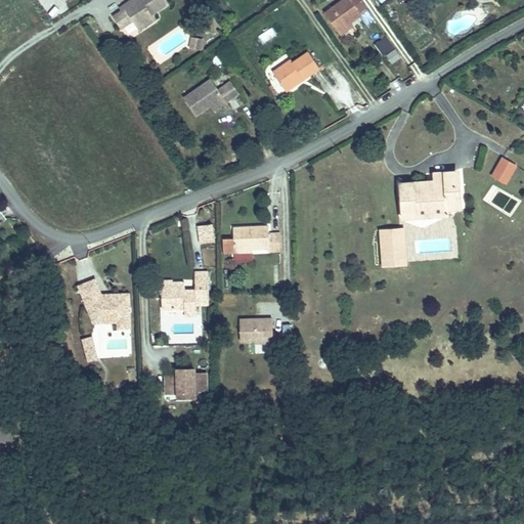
[(124,10),(114,17),(121,29),(129,24),(132,28),(149,16),(167,5),(163,0),(131,0),(121,6),(124,10)]
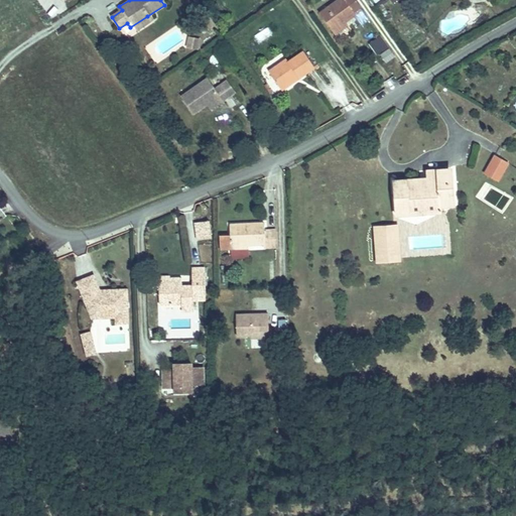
[(355,0),(338,0),(320,13),(334,30),(347,21),(355,15),(361,24),(369,18),(355,0)]
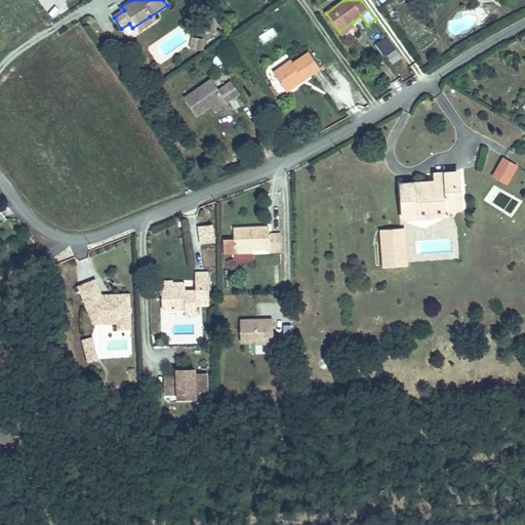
[(137,36),(155,25),(150,16),(132,28),(137,36)]
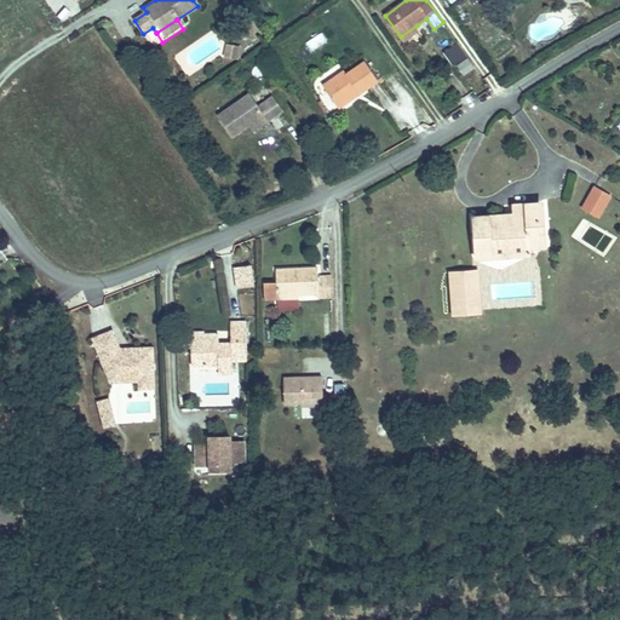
[(405,42),(420,30),(417,26),(401,36),(405,42)]
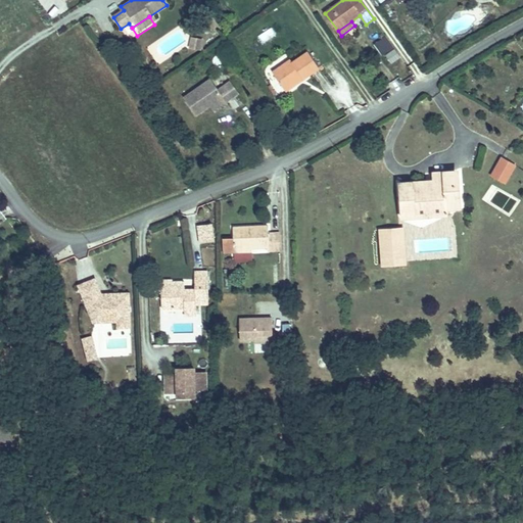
[(257,34),(262,43),(278,36),(273,27),(257,34)]
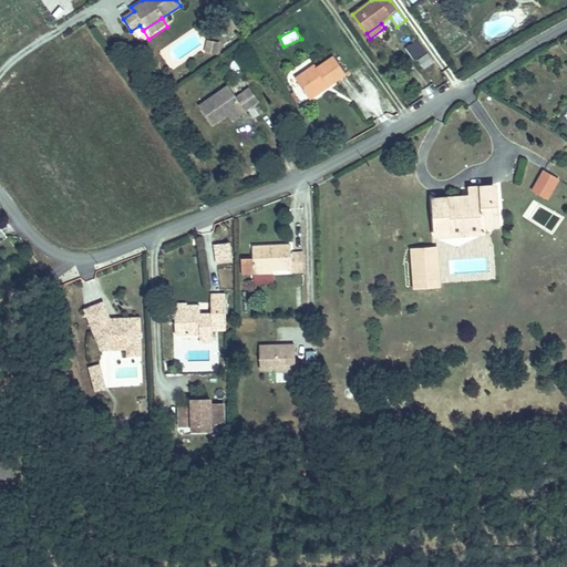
[(426,88),(443,79),(421,38),(404,48),(426,88)]
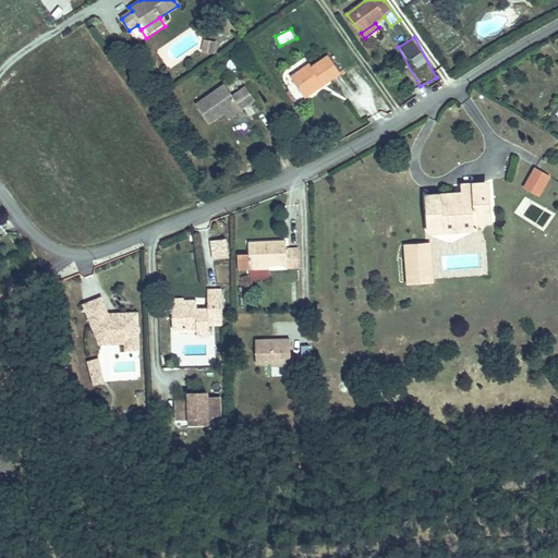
[(208,52),(215,53),(217,40),(209,39),(208,52)]
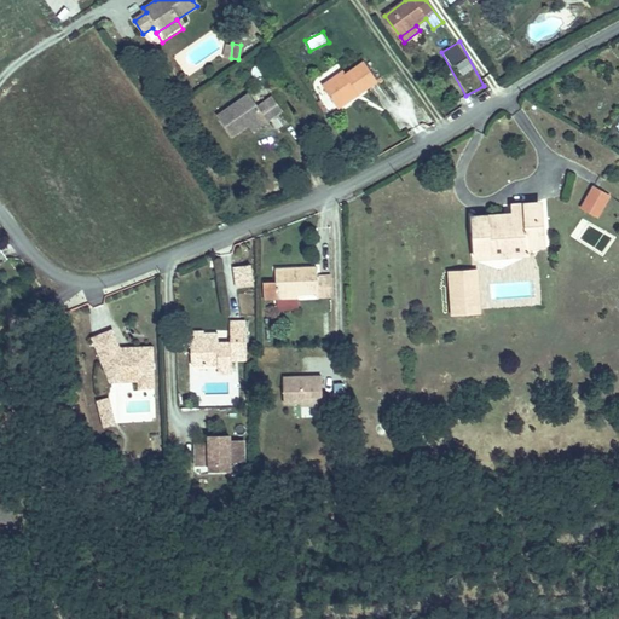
[(343,71),(323,86),(336,105),(357,91),(358,94),(377,81),(364,62),(346,75),(343,71)]
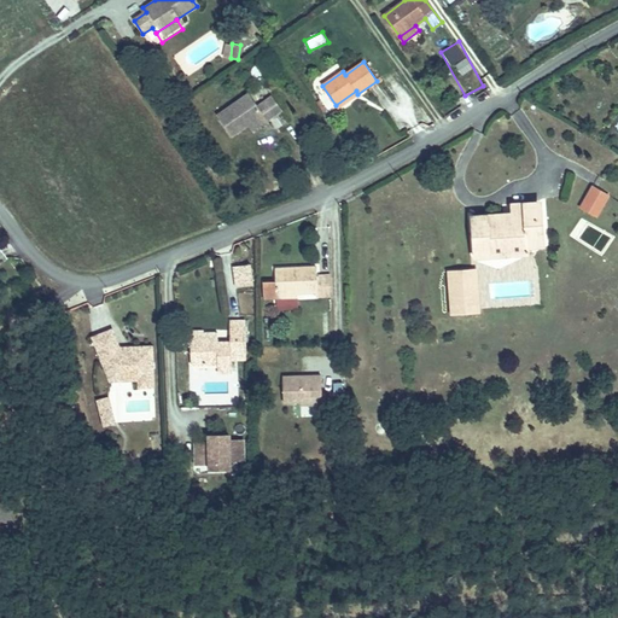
[(338,108),(357,94),(356,91),(336,105),(338,108)]
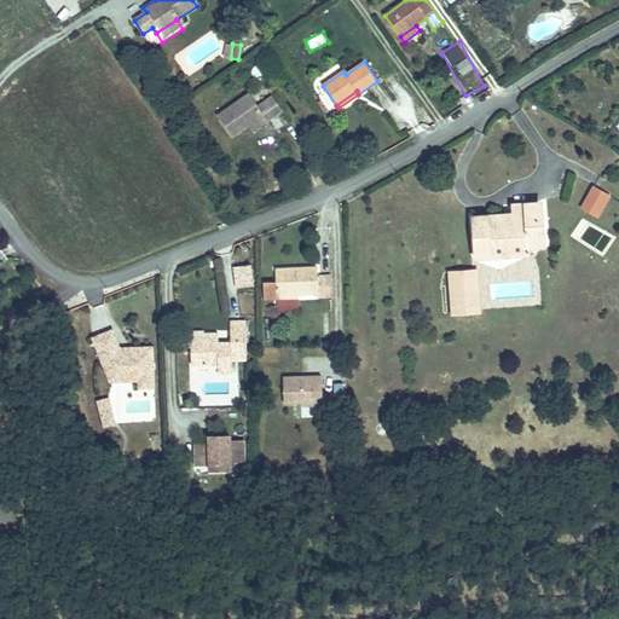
[(249,94),(218,115),(232,137),(249,126),(264,115),(267,121),(283,110),(272,94),(256,105),(249,94)]
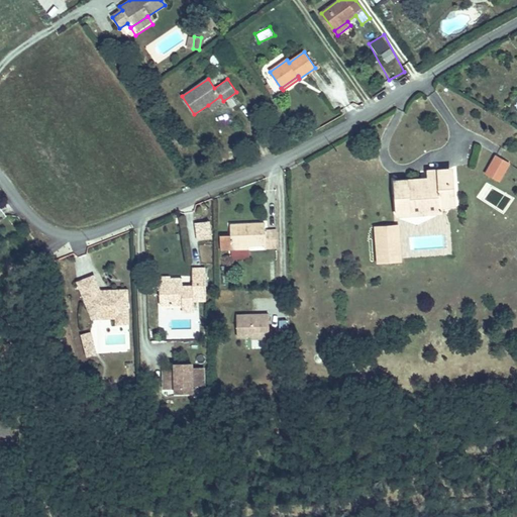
[(211,109),(223,101),(220,96),(208,105),(211,109)]
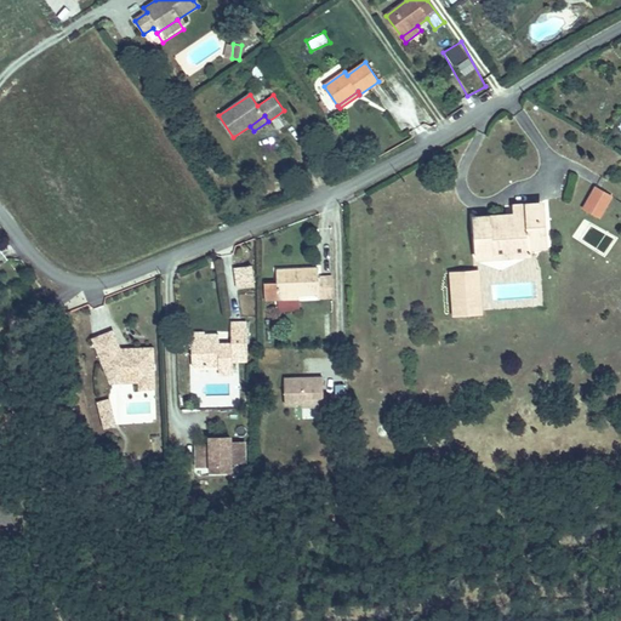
[(598,218),(611,195),(596,187),(584,209),(598,218)]
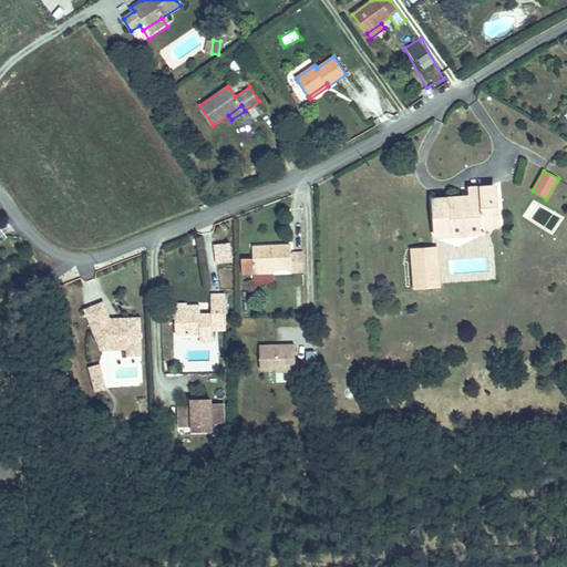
[(447,197),(433,198),(436,238),(450,237),(450,229),(500,225),(497,202),(495,202),(493,186),(470,187),(471,199),(447,202),(447,197)]
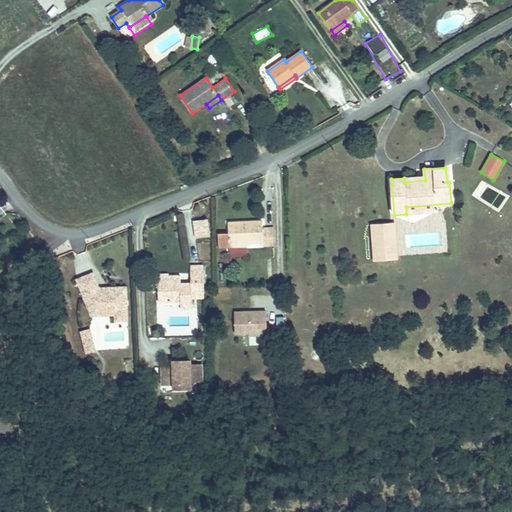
[(210,236),(208,219),(195,221),(197,238),(210,236)]
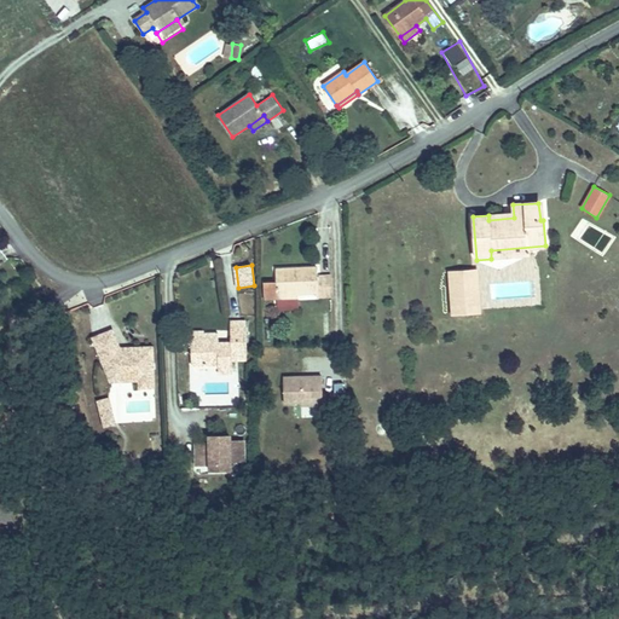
[(277,282),(264,283),(265,299),(278,299),(277,295),(298,294),(318,293),(318,296),(331,296),(330,277),(318,277),(318,267),(276,270),(277,282)]
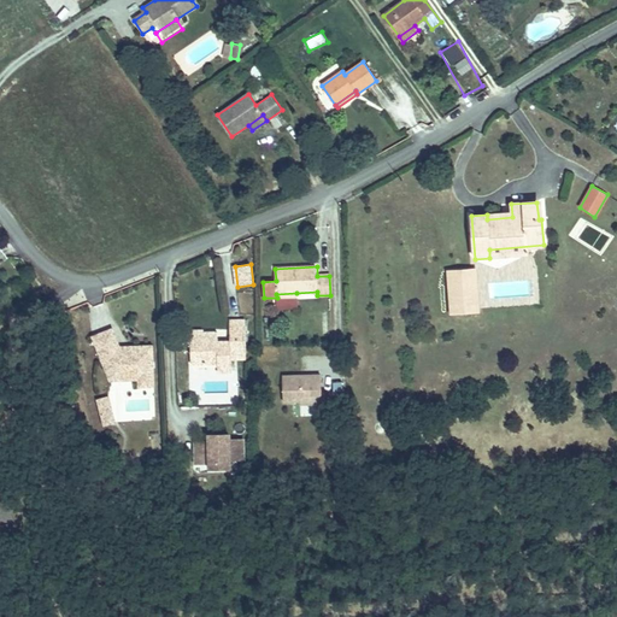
[(479,311),(475,270),(448,271),(452,313),(479,311)]
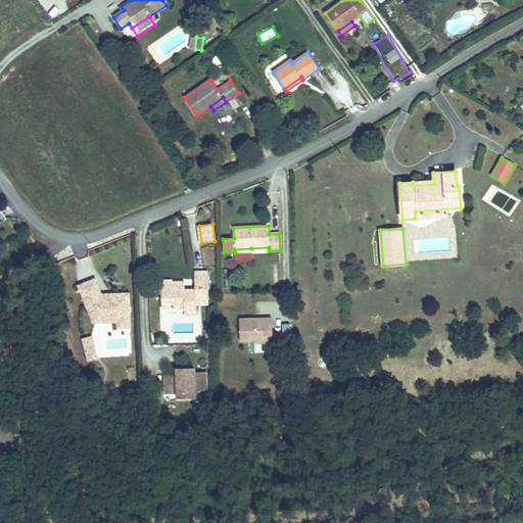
[(208,301),(207,272),(195,272),(195,289),(185,289),(182,289),(181,282),(181,281),(159,281),(159,293),(161,293),(162,308),(185,308),(185,317),(196,316),(196,302),(208,301)]
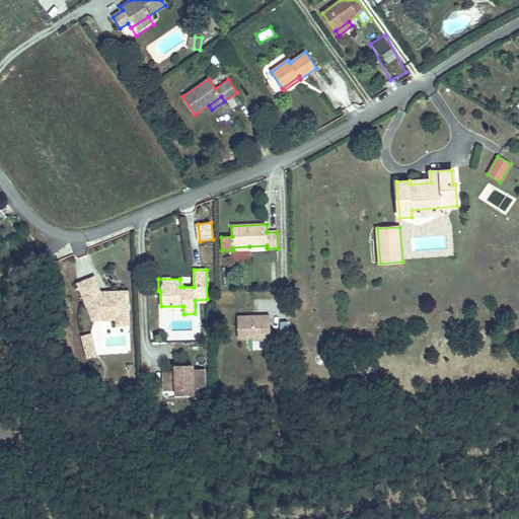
[(129,324),(128,291),(109,292),(109,295),(102,296),(100,292),(94,277),(78,284),(89,311),(96,308),(101,319),(117,319),(117,325),(129,324)]
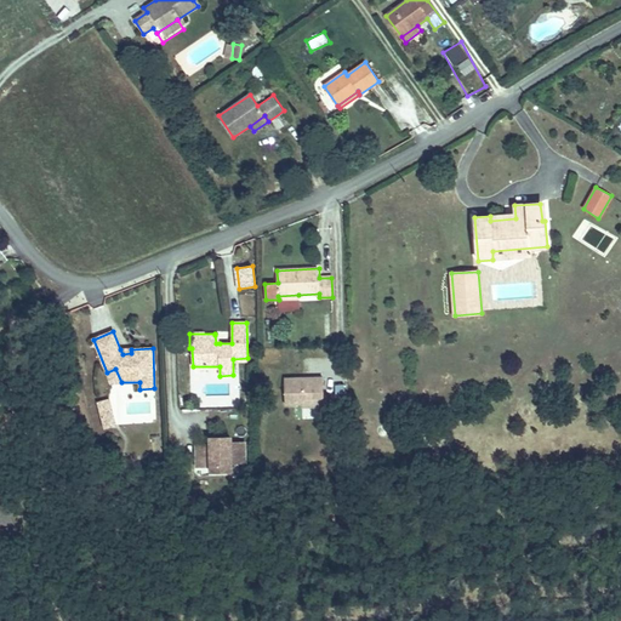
[(121,382),(115,369),(107,372),(110,383),(121,382)]
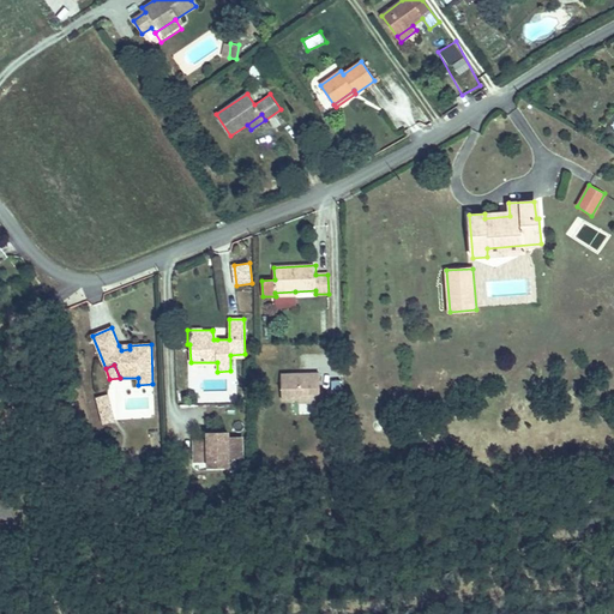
[(320,402),(319,374),(282,374),(282,399),(299,399),(299,402),(320,402)]
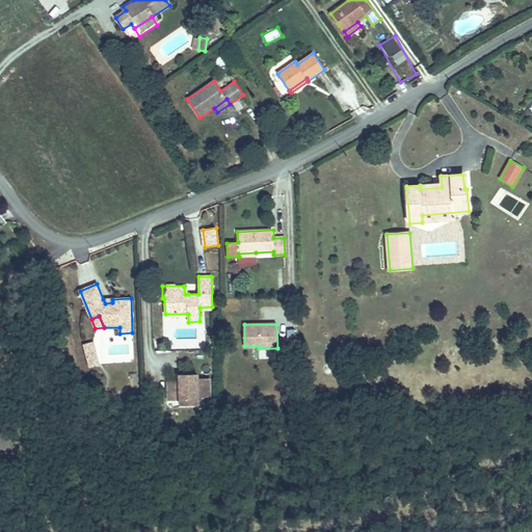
[(84,345),(90,367),(99,365),(94,343),(84,345)]
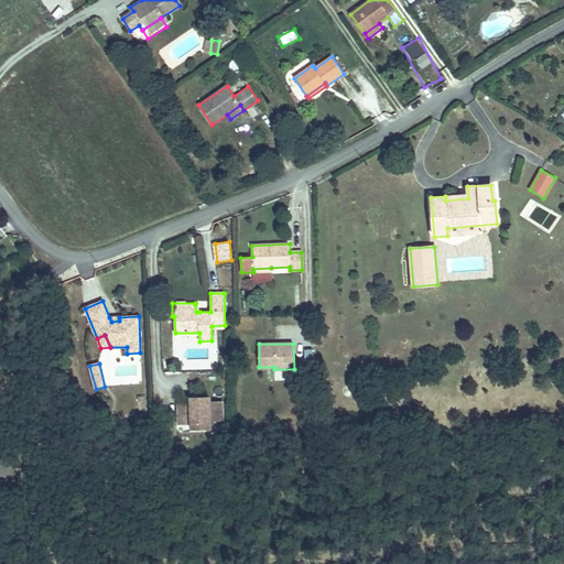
[(223,420),(223,403),(210,403),(210,398),(195,399),(192,404),(179,404),(180,419),(192,419),(192,425),(210,424),(210,420),(223,420)]
